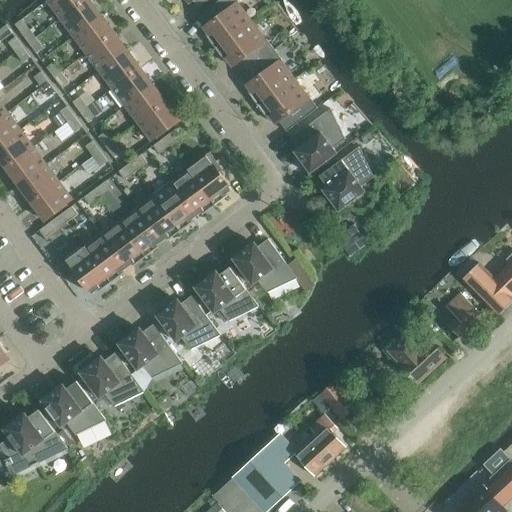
[(47,0),(47,1),(60,18),(83,0),(47,0)]
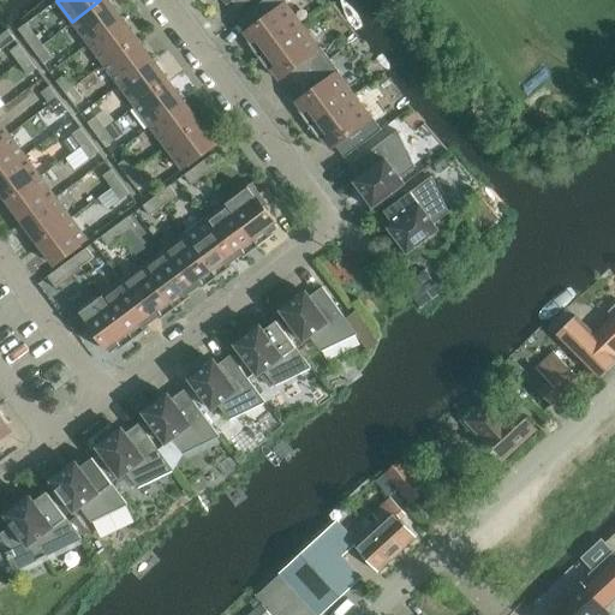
[(100,0),(72,22),(88,42),(123,16),(123,15),(120,16),(108,0),(100,0)]
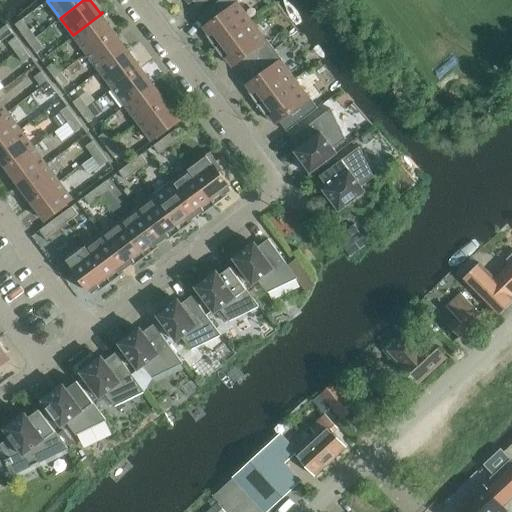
[(214,49),(214,50),(252,21),(238,3),(239,2),(237,0),(218,0),(200,14),(212,31),(207,34),(206,34),(205,34),(215,48),(214,49)]
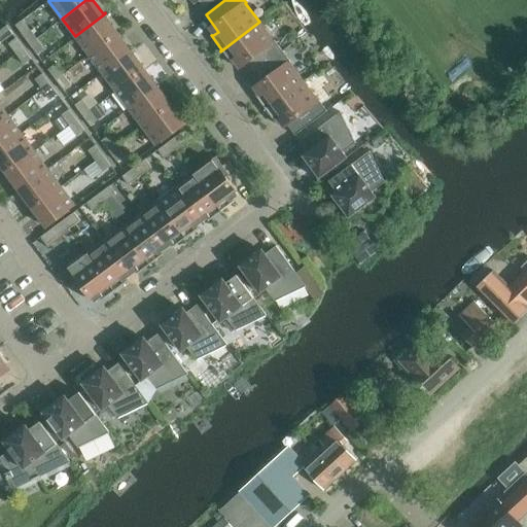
[(75,36),(89,55),(117,33),(104,14),(106,13),(105,13),(75,36)]
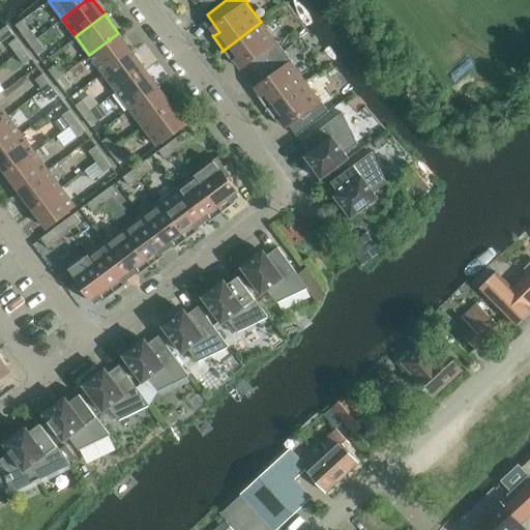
[(239,59),(252,76),(284,51),(275,40),(274,41),(261,22),(222,52),(224,51),(234,64),(235,63),(239,59)]
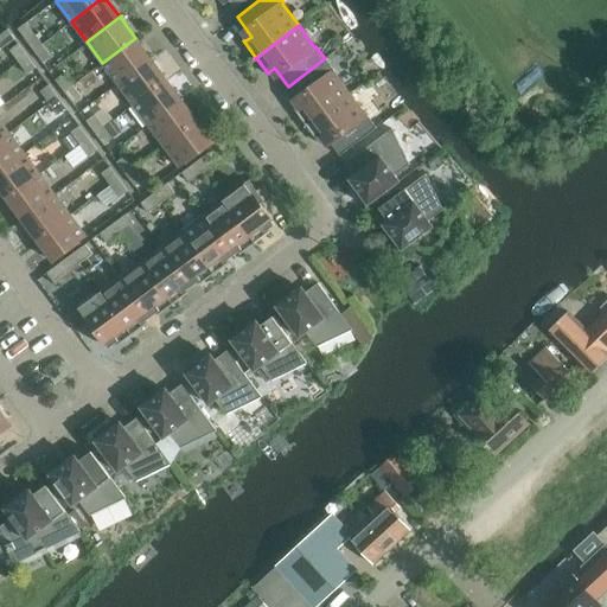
[(25,39),(33,50),(42,44),(33,32),(25,39)]
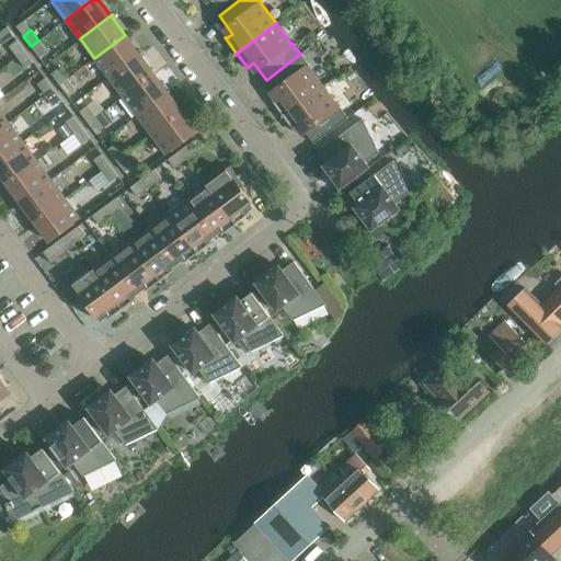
[(94,58),(109,78),(141,54),(140,53),(139,54),(125,35),(94,58)]
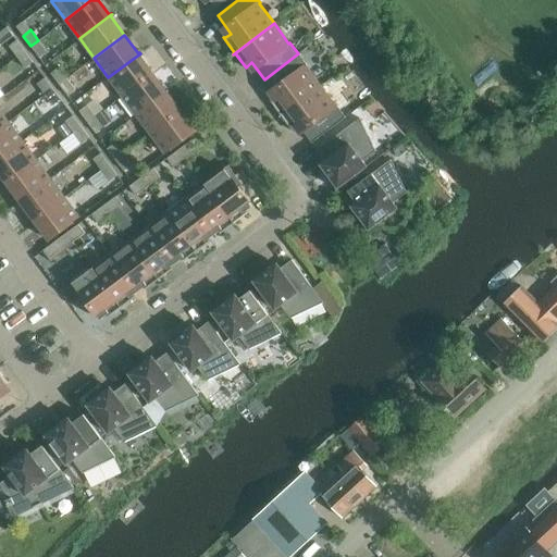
[(9,46),(16,57),(24,51),(16,40),(9,46)]
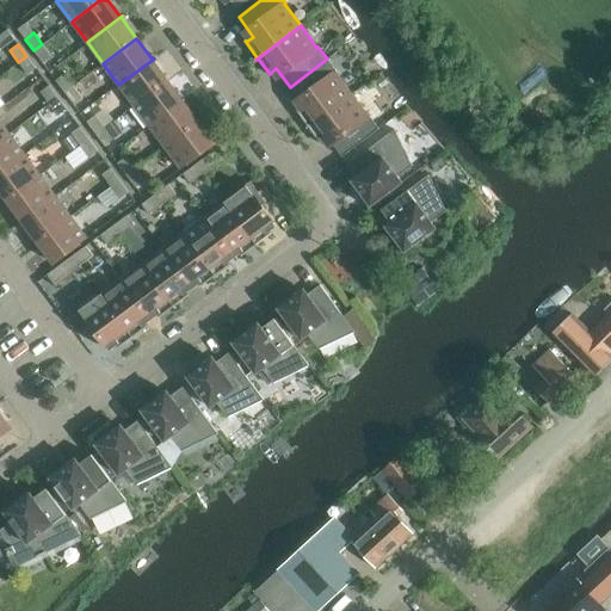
[(42,44),(34,50),(43,63),(51,57),(42,44)]
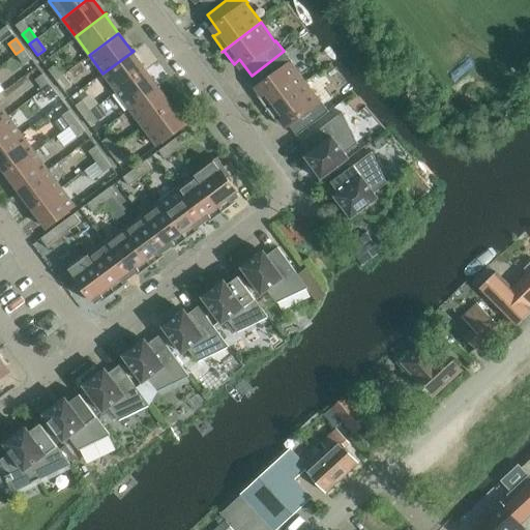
[(23,49),(16,54),(24,64),(31,59),(23,49)]
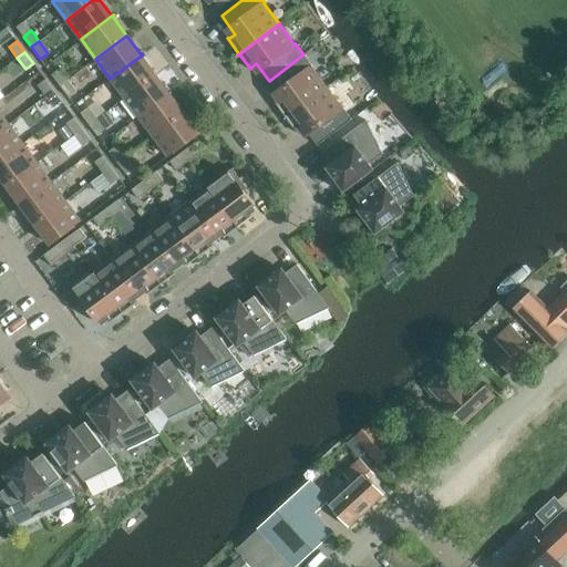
[(110,79),(124,98),(155,74),(142,55),(143,54),(110,79)]
